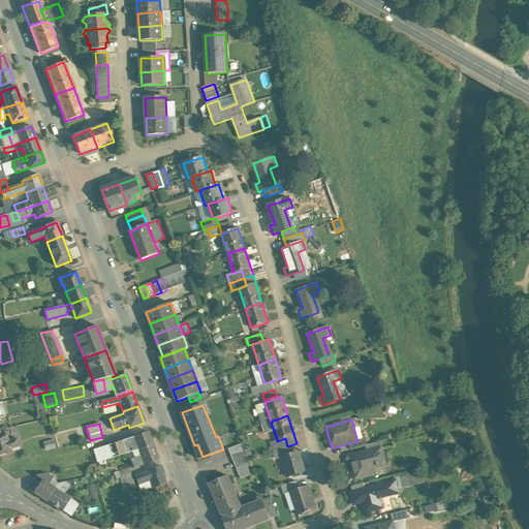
[(148,432),(133,438),(117,443),(121,455),(133,452),(153,444),(148,432)]
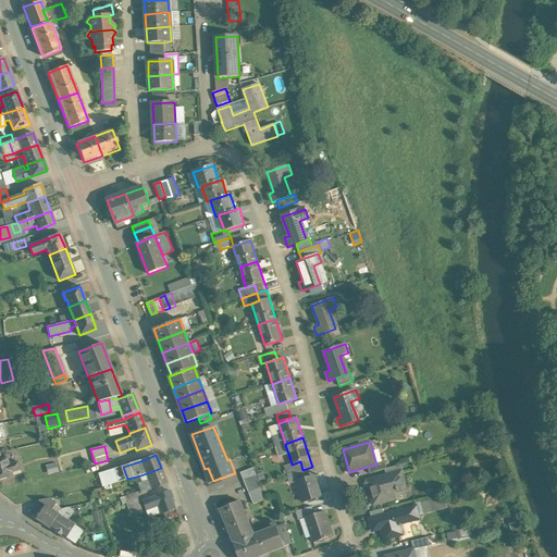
[(0,458),(0,479),(12,475),(11,472),(20,470),(17,461),(9,465),(7,457),(1,458),(0,458)]
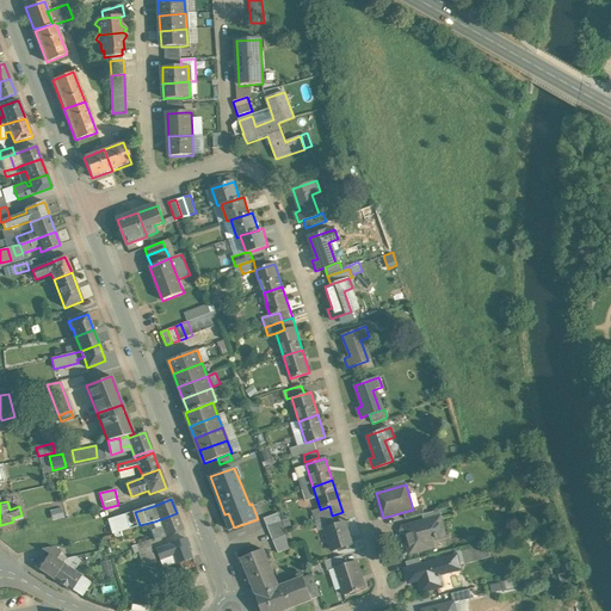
[(320,508),(312,511),(315,522),(332,516),(329,506),(320,510),(320,508)]
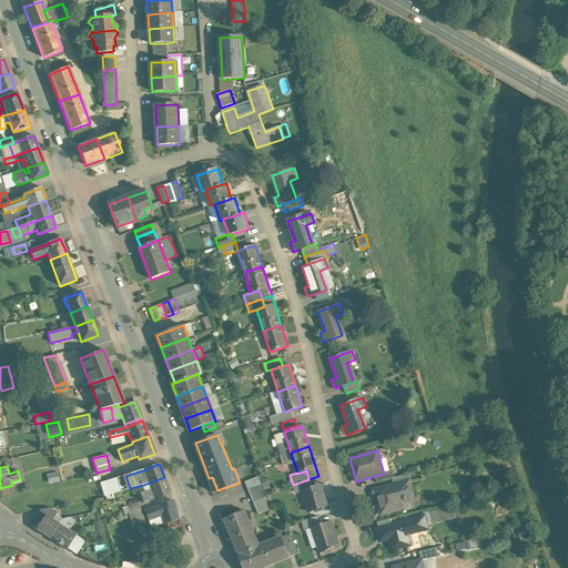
[(393,470),(384,474),(375,476),(376,483),(393,478),(394,478),(393,470)]
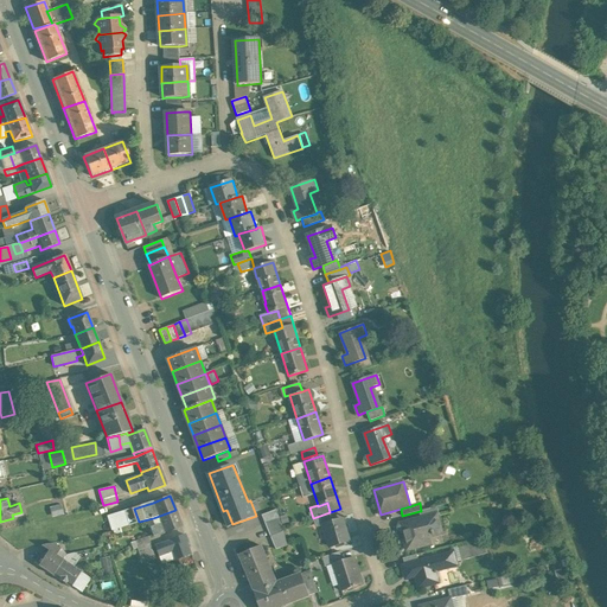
[(421,511),(420,511),(421,518),(436,513),(438,515),(440,515),(438,506),(421,511)]
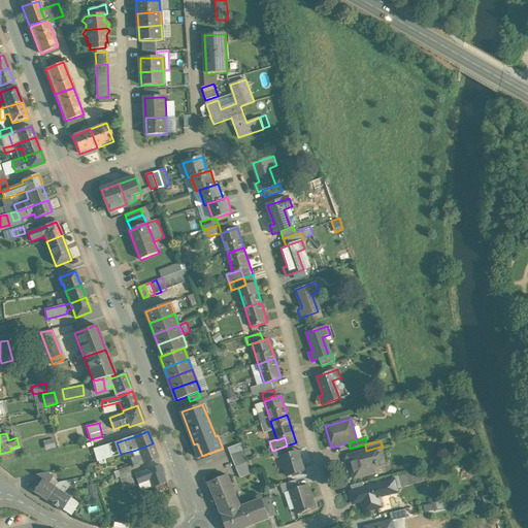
[(153,443),(133,451),(136,457),(130,459),(133,466),(142,463),(158,458),(153,443)]
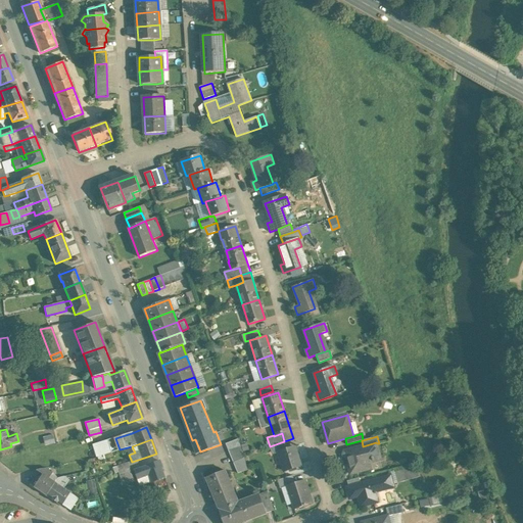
[(238,439),(226,443),(229,450),(240,445),(238,439)]
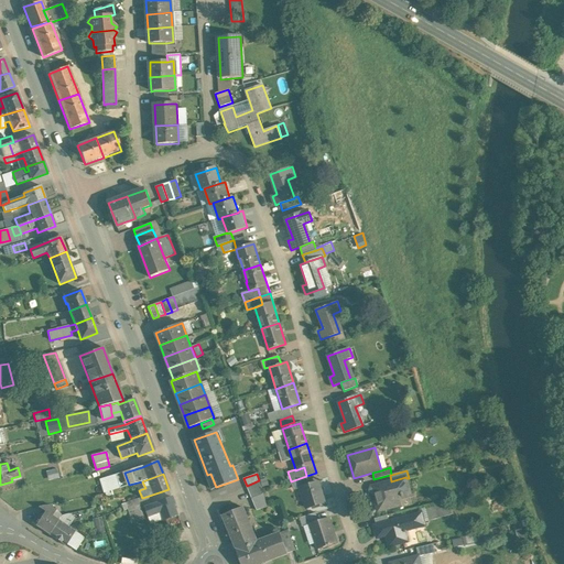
[(306,476),(291,481),(293,488),(300,486),(308,483),(306,476)]
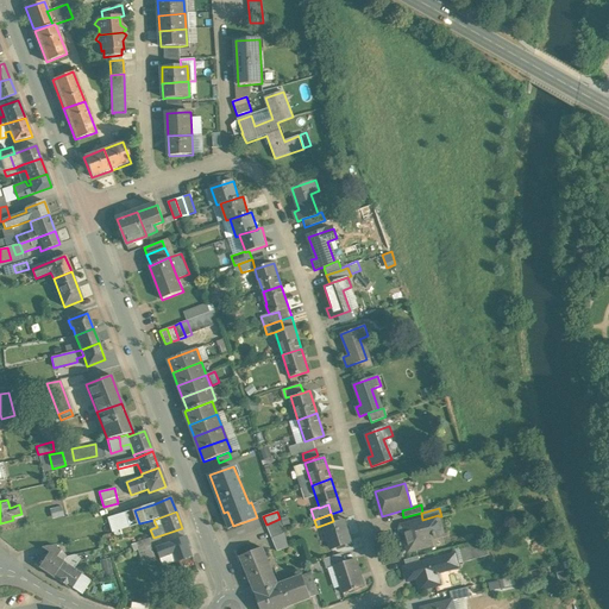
[(402,534),(405,533),(409,552),(431,546),(431,545),(427,546),(425,537),(432,535),(433,538),(435,538),(435,537),(443,534),(444,534),(439,516),(438,515),(422,520),(401,526),(400,527),(399,528),(399,529),(399,531),(400,532),(401,533),(402,534)]
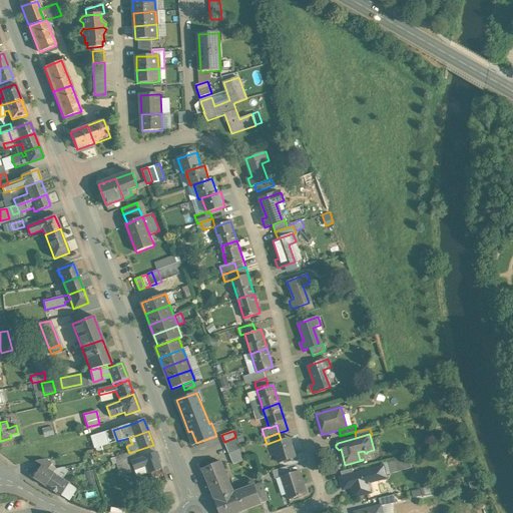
[(235,437),(224,442),(226,447),(237,443),(235,437)]
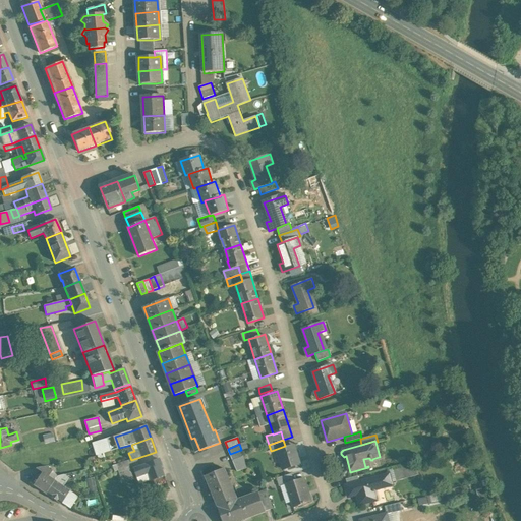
[(293,446),(286,448),(285,446),(277,449),(284,469),(299,465),(293,446)]
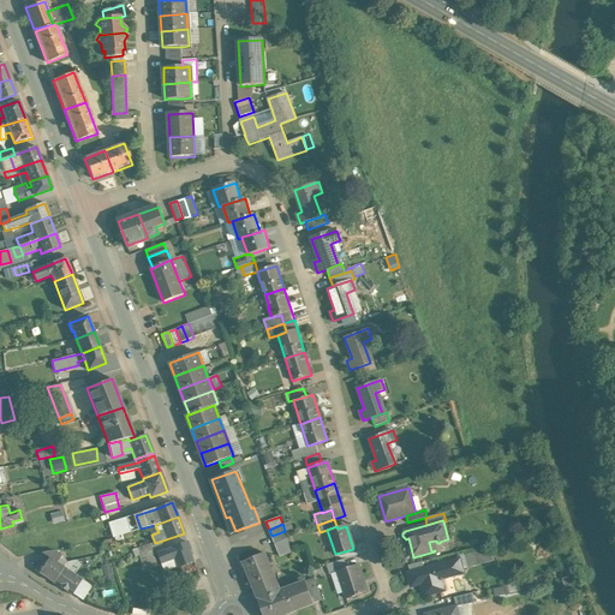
[(285,531),(272,536),(275,544),(287,538),(285,531)]
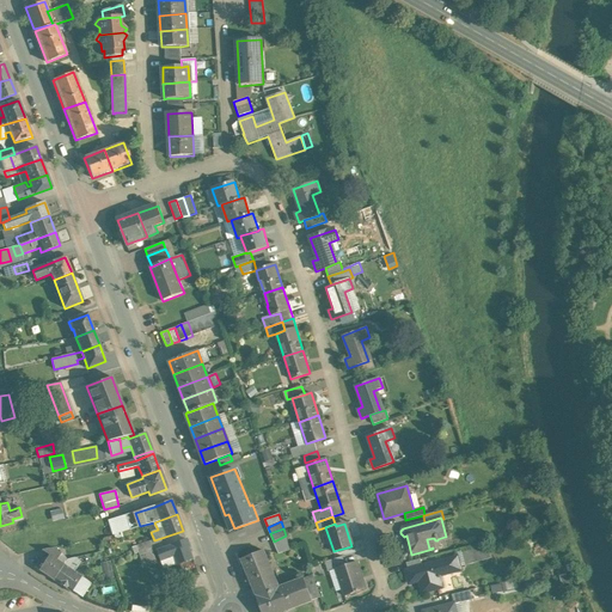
[(286,536),(274,542),(279,554),(291,550),(286,536)]
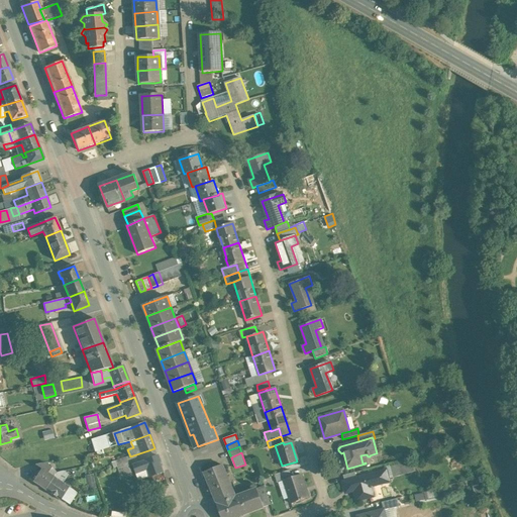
[(157,455),(133,464),(136,474),(147,470),(150,478),(164,473),(157,455)]
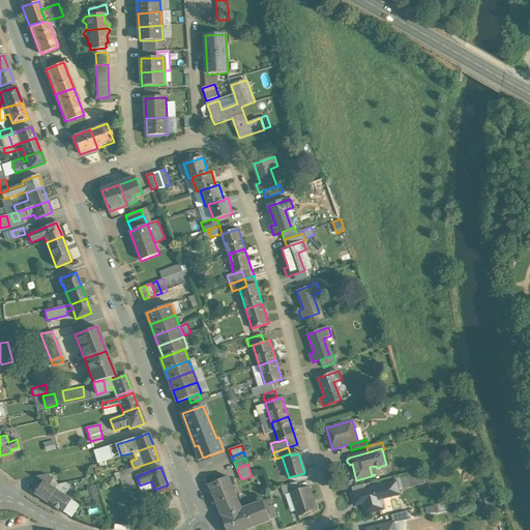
[(128,468),(117,473),(119,478),(131,474),(128,468)]
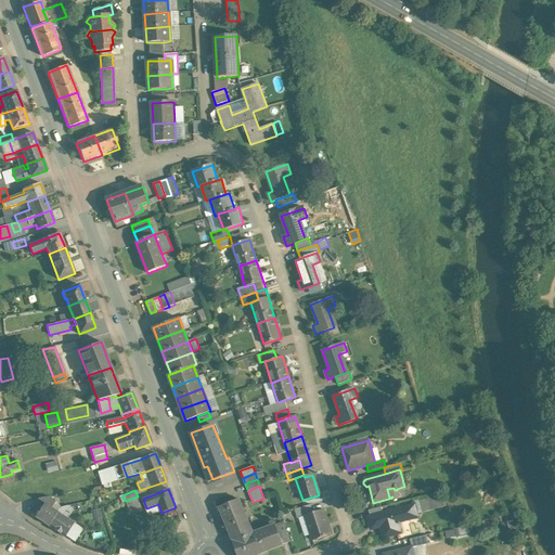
[(442,494),(420,501),(422,512),(446,506),(442,494)]
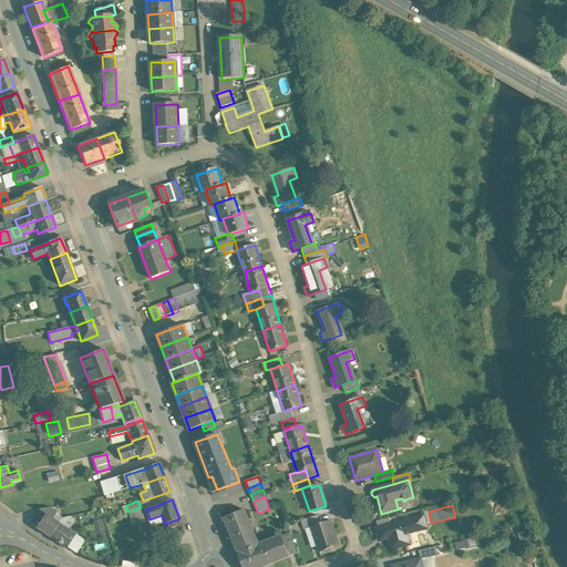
[(50,507),(39,509),(38,511),(41,512),(44,515),(35,528),(49,537),(59,523),(52,518),(57,512),(50,507)]
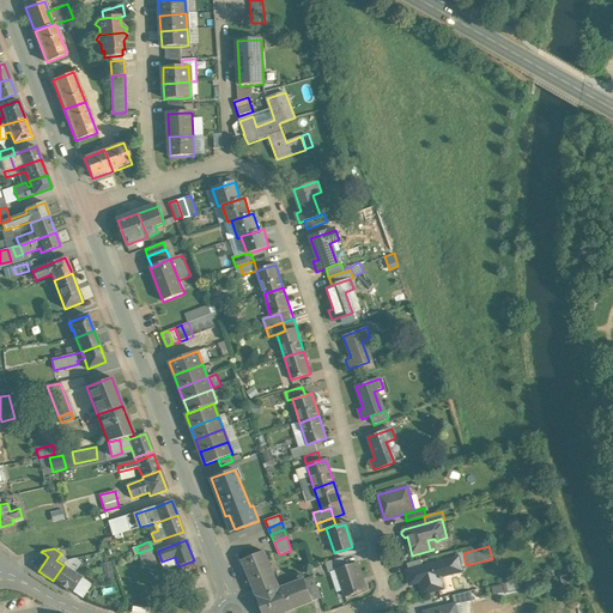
[(152,548),(138,553),(143,565),(156,560),(152,548)]
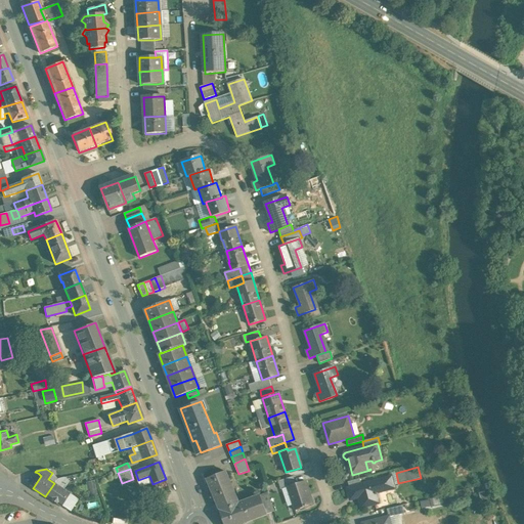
[(260,495),(239,504),(226,471),(207,479),(220,511),(224,523),(241,523),(267,515),(267,514),(260,496),(260,495)]
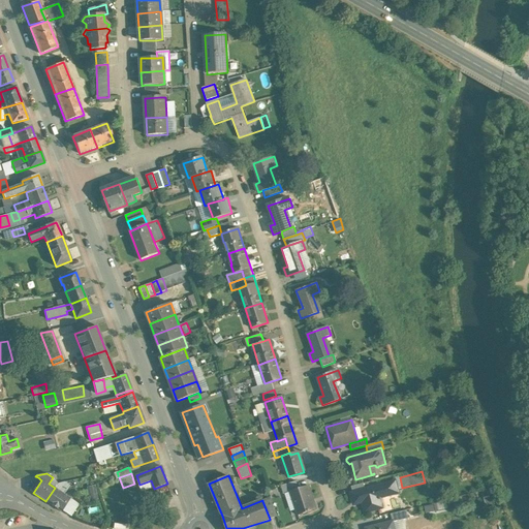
[(38,477),(30,490),(33,493),(41,480),(38,477)]
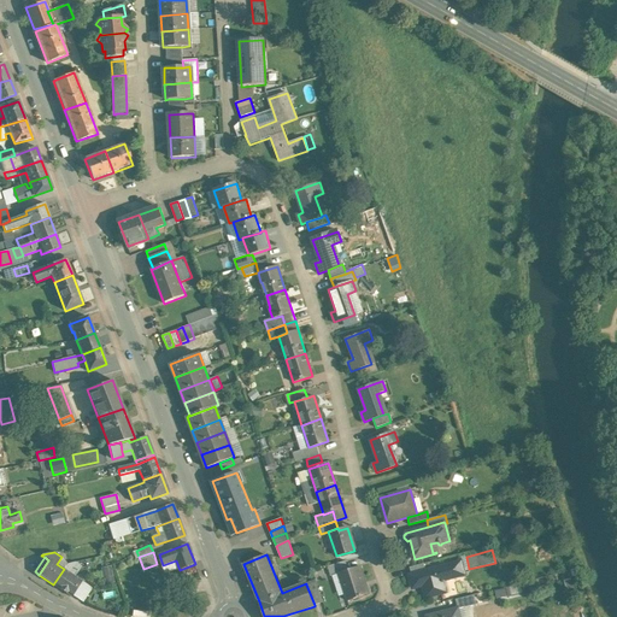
[(346,560),(328,566),(331,576),(339,574),(339,573),(348,570),(346,560)]
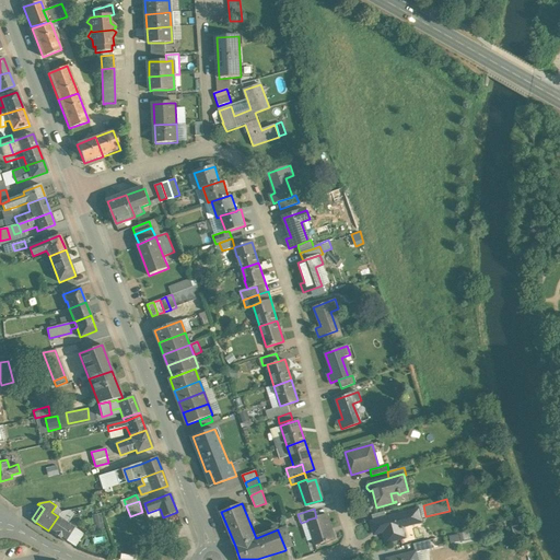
[(374,522),(371,522),(374,531),(382,528),(386,544),(401,539),(399,529),(404,528),(404,527),(422,522),(419,510),(386,517),(374,522)]
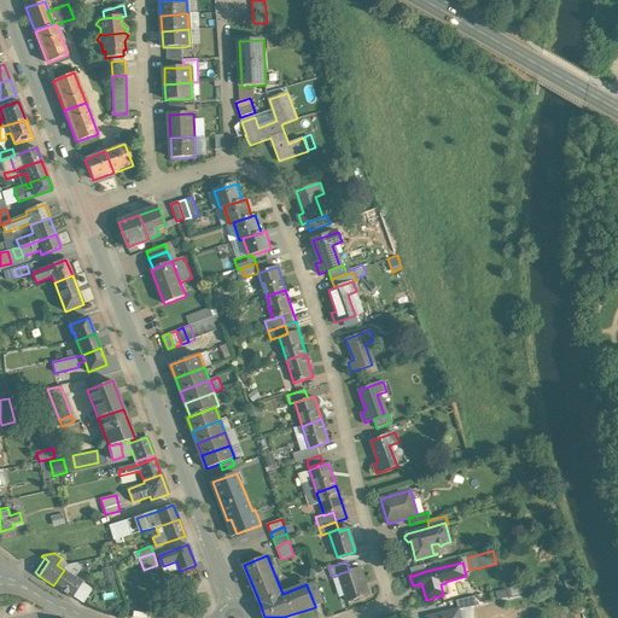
[(68,565),(66,565),(64,570),(53,586),(71,598),(81,582),(74,577),(77,571),(79,572),(81,567),(76,564),(68,565)]
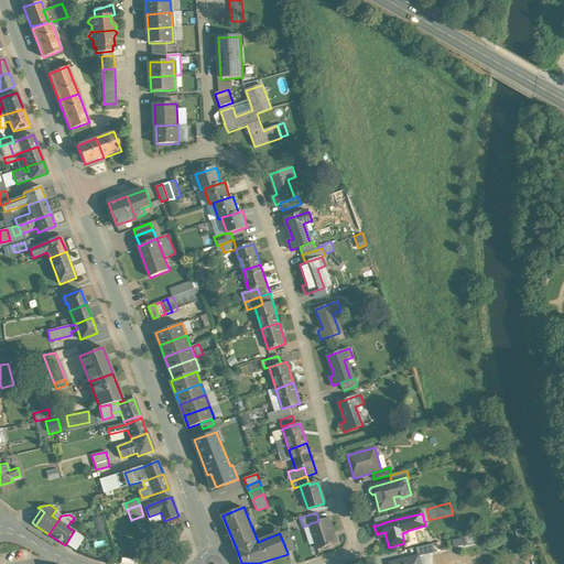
[(388,516),(375,519),(377,525),(389,521),(388,516)]
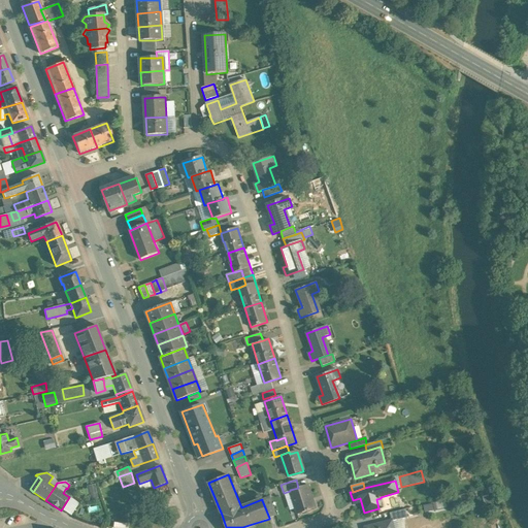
[(96,484),(88,484),(89,498),(97,498),(96,484)]
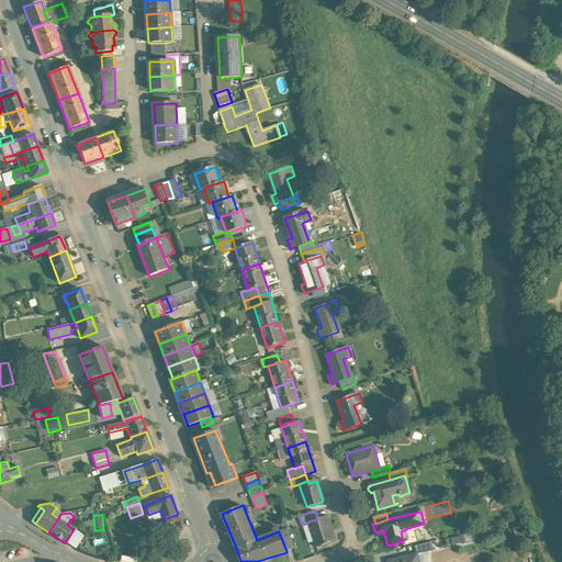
[(332,535),(326,517),(327,516),(317,519),(308,521),(308,523),(315,541),(318,540),(319,547),(330,543),(329,542),(335,540),(334,534),(332,535)]
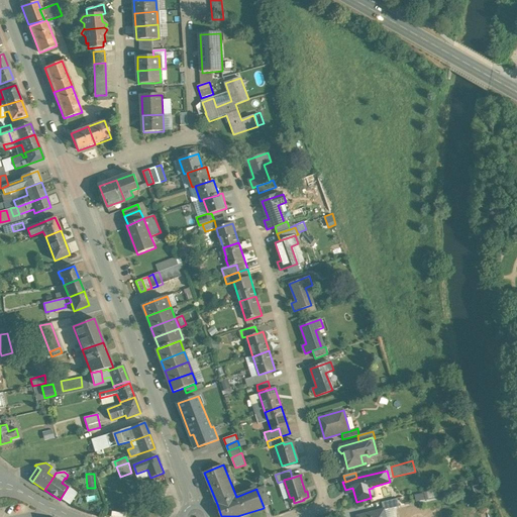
[(154,481),(145,483),(148,491),(157,488),(154,481)]
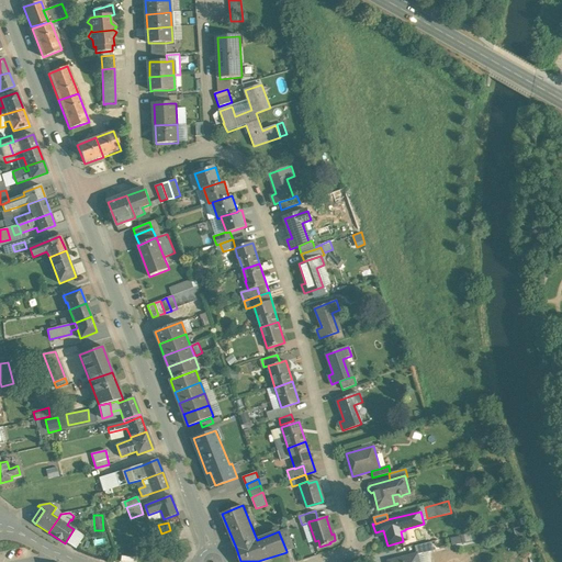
[(288,528),(279,532),(287,551),(287,552),(294,549),(288,528)]
